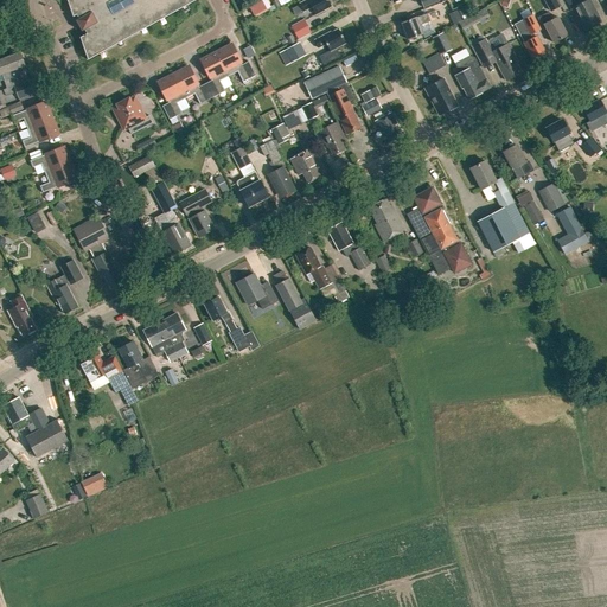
[(66,0),(74,17),(77,16),(78,19),(76,20),(78,26),(82,32),(84,30),(87,34),(80,38),(88,61),(195,1),(193,0),(66,0)]
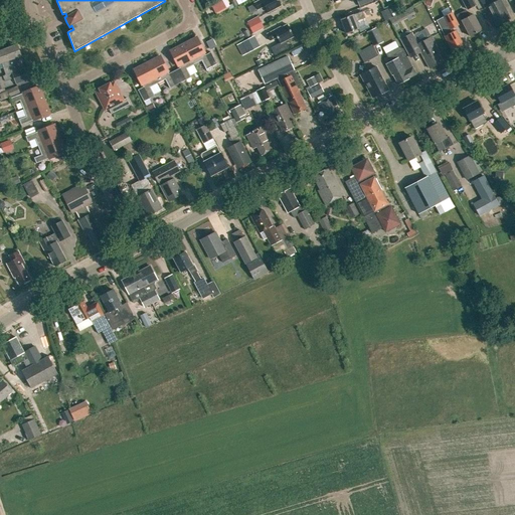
[(264,6),(268,12),(281,5),(278,0),(260,0),(253,3),(258,10),(264,6)]
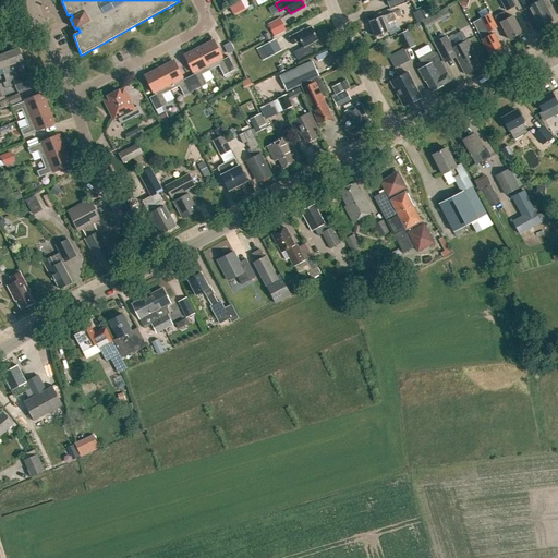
[(528,0),(531,5),(528,7),(537,27),(553,20),(542,0),(528,0)]
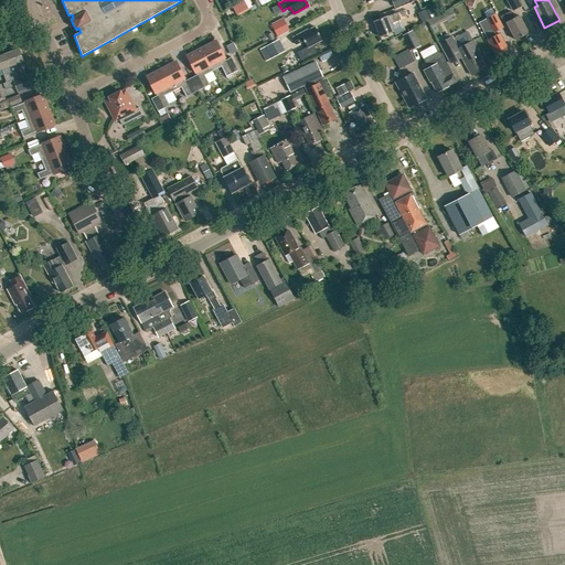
[(388,12),(385,4),(373,10),(375,17),(388,12)]
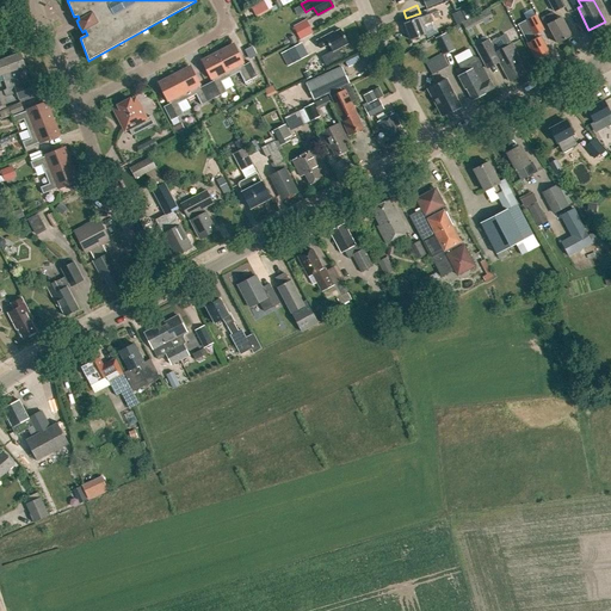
[(460,11),(451,14),(456,24),(463,20),(460,11)]
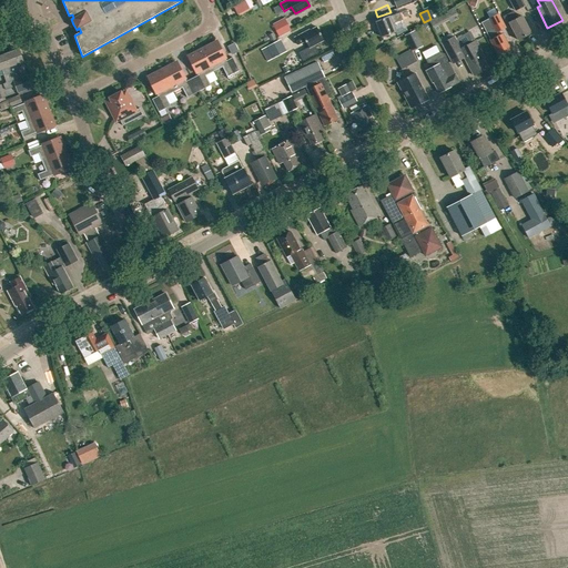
[(509,22),(517,39),(530,33),(523,16),(517,18),(514,10),(503,14),(507,23),(509,22)]
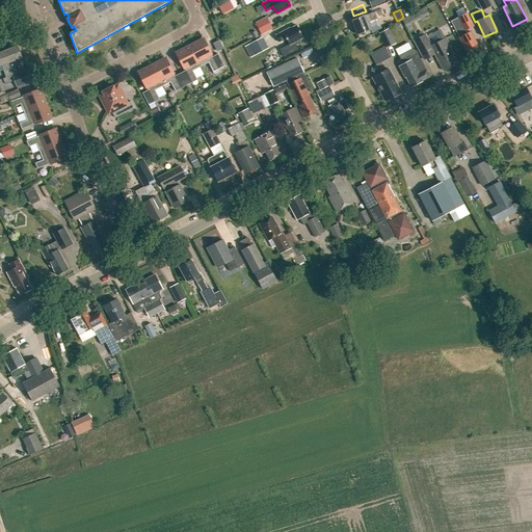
[(374,11),(352,21),(357,35),(370,30),(367,22),(376,18),(374,11)]
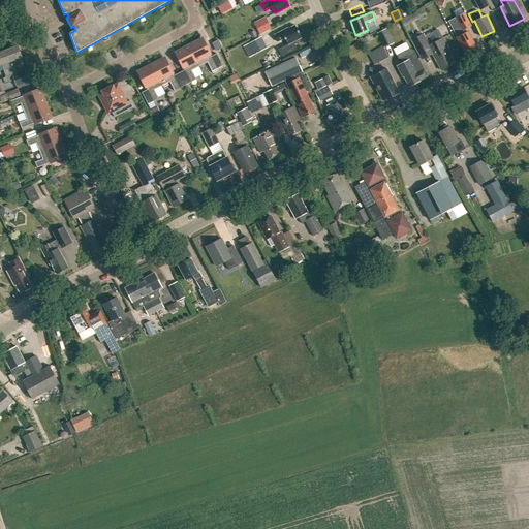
[(456,18),(460,26),(453,30),(457,37),(464,52),(475,47),(468,31),(466,33),(464,29),(470,26),(464,13),(456,18)]
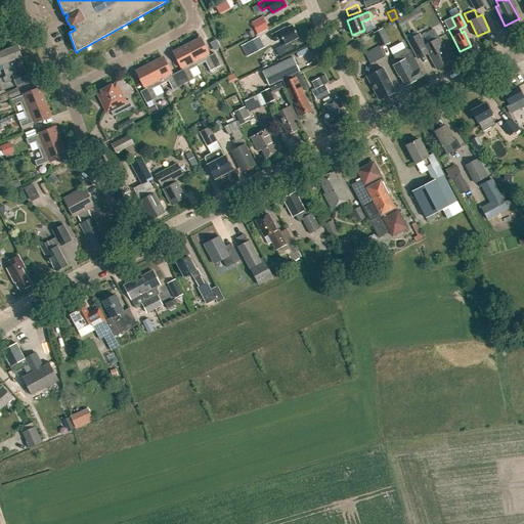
[(262,16),(251,23),(257,34),(267,29),(262,16)]
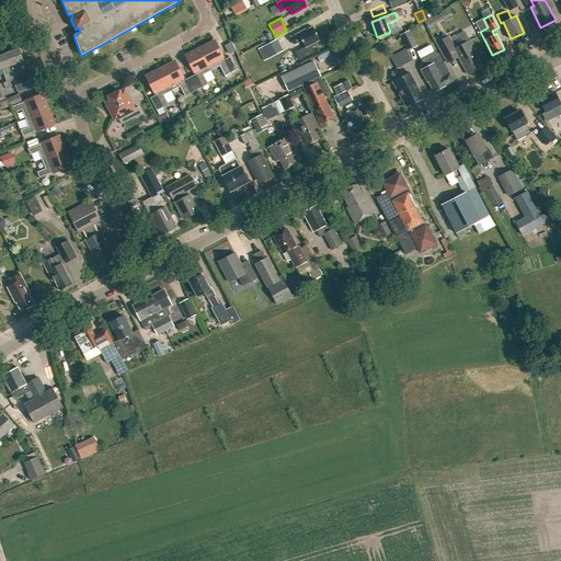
[(312,26),(307,31),(306,30),(290,38),(294,45),(301,41),(305,47),(320,39),(312,26)]
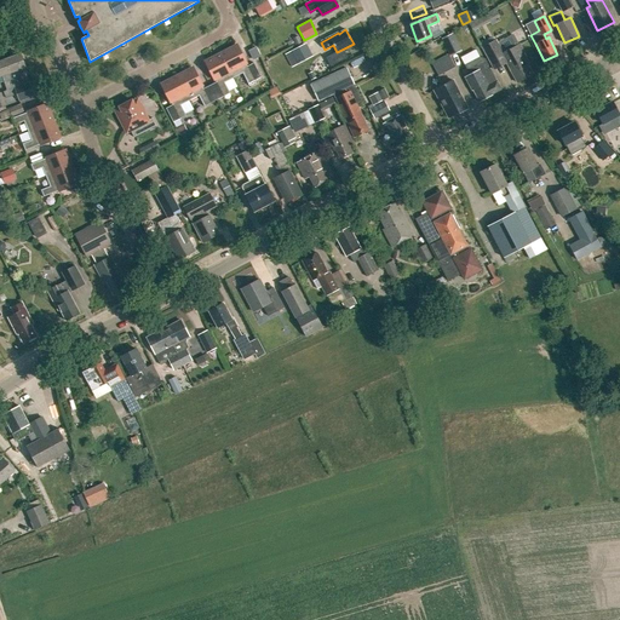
[(461,47),(453,30),(441,36),(449,53),(461,47)]
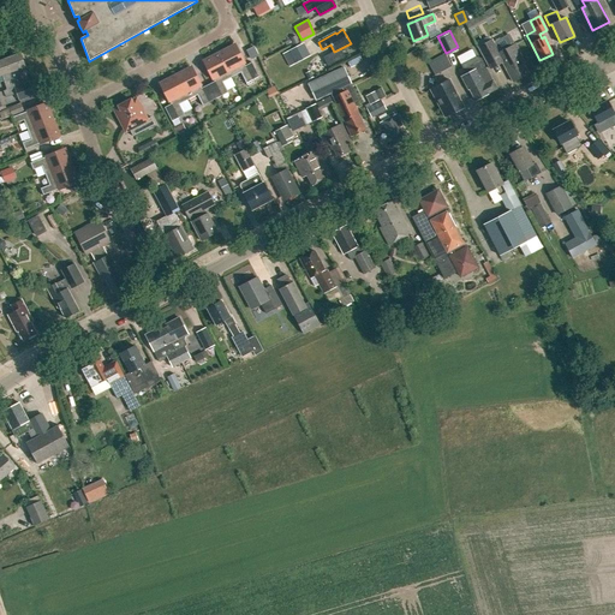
[(497,54),(490,41),(478,47),(488,65),(500,58),(512,82),(529,73),(523,64),(524,64),(519,53),(520,52),(515,45),(497,54)]
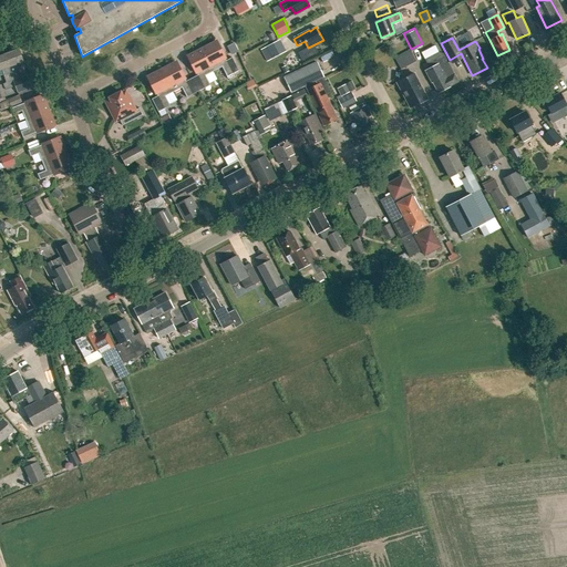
[(260,49),(267,61),(284,52),(277,40),(260,49)]
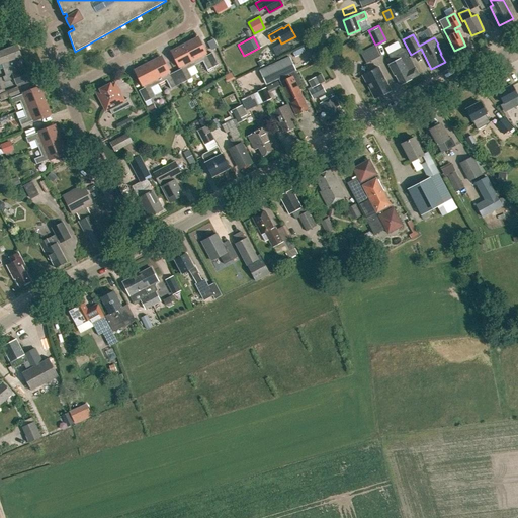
[(185,45),(195,66),(202,62),(207,70),(219,65),(211,53),(206,56),(197,38),(185,45)]
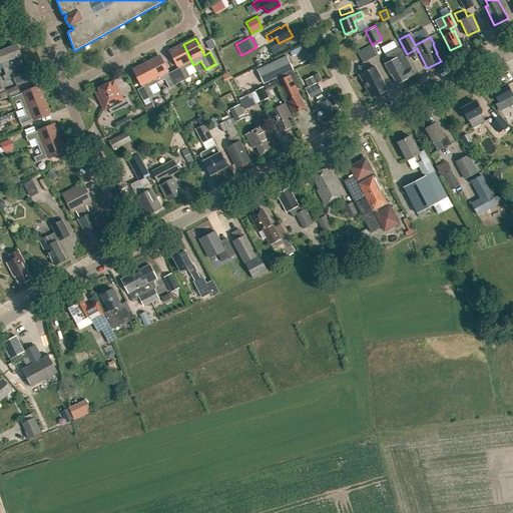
[(170,65),(179,83),(190,77),(185,68),(193,65),(183,44),(170,51),(176,63),(170,65)]
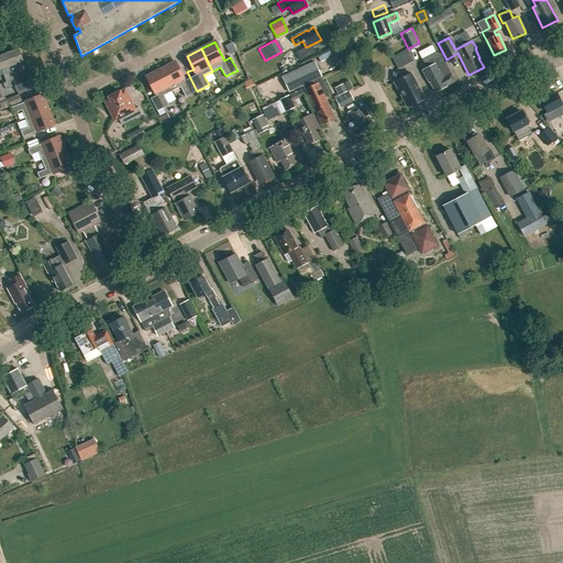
[(9,67),(15,85),(19,91),(31,87),(26,75),(20,77),(18,72),(19,70),(17,64),(23,62),(19,50),(3,54),(9,67)]
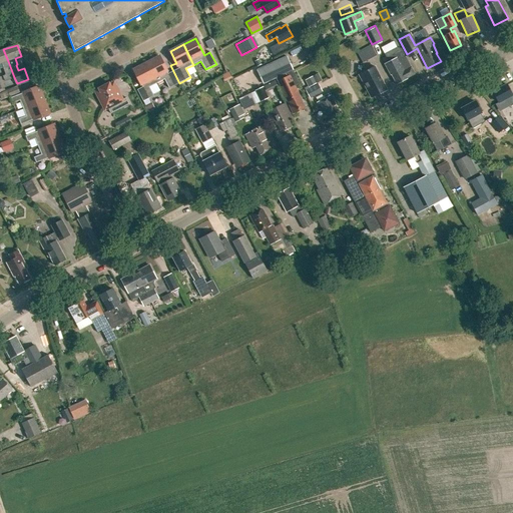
[(392,75),(397,84),(407,78),(415,74),(405,56),(402,58),(401,55),(404,54),(401,48),(397,47),(384,54),(388,61),(384,63),(391,75),(392,75)]
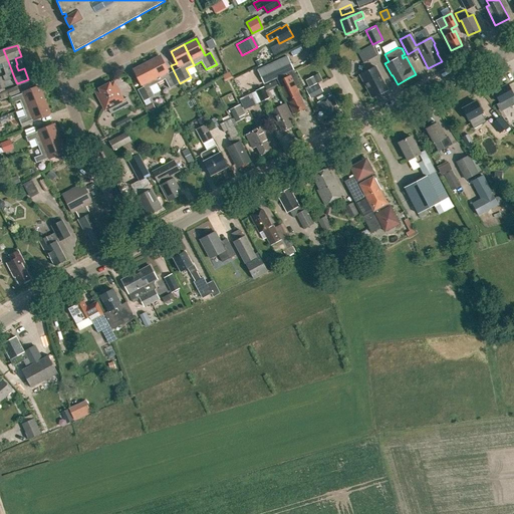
[(3,76),(5,81),(14,78),(16,84),(16,83),(17,83),(14,77),(8,61),(3,49),(0,50),(0,63),(2,63),(6,75),(3,76)]
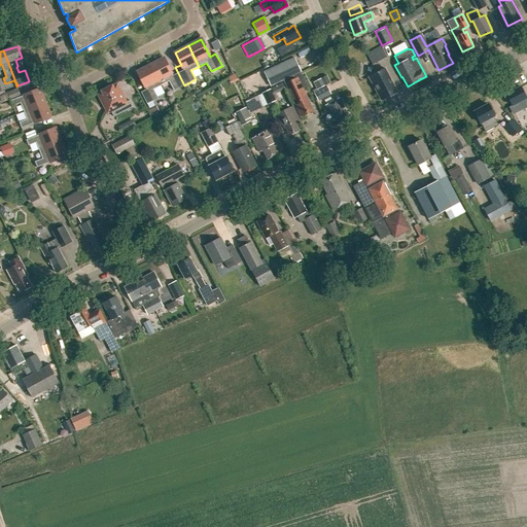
[(316,57),(318,62),(325,59),(322,54),(316,57)]
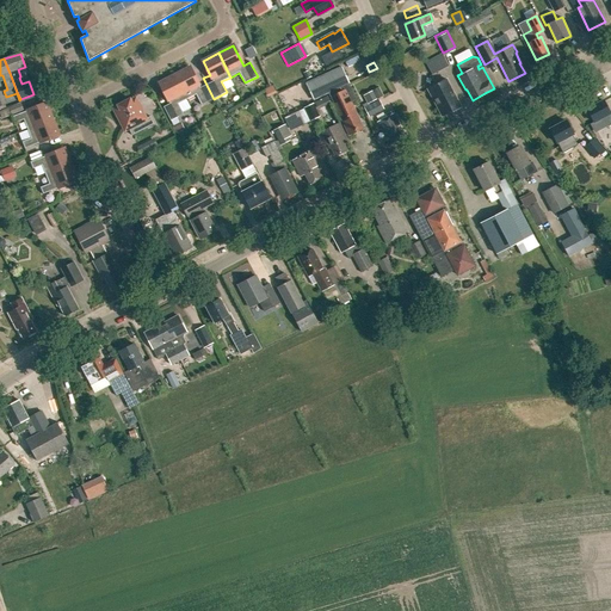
[(174,75),(187,99),(196,96),(201,105),(214,99),(203,78),(197,81),(190,67),(174,75)]
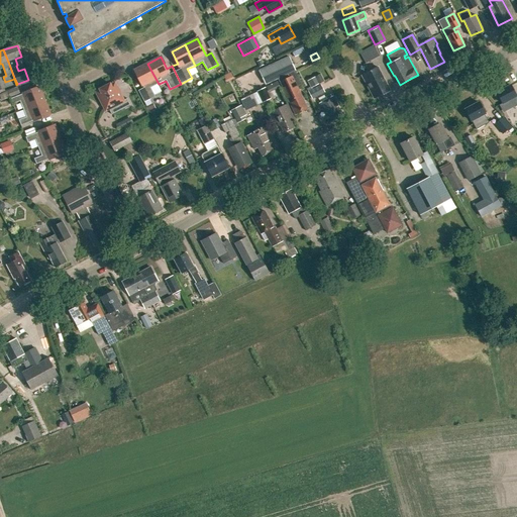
[(279,79),(295,114),(307,109),(296,86),(301,84),(295,71),(289,57),(260,71),(266,85),(279,79)]
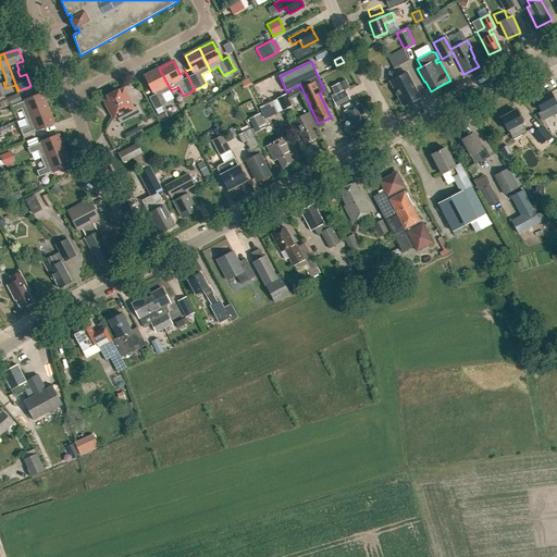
[(149,98),(156,110),(168,104),(162,95),(171,90),(159,69),(145,76),(155,95),(149,98)]
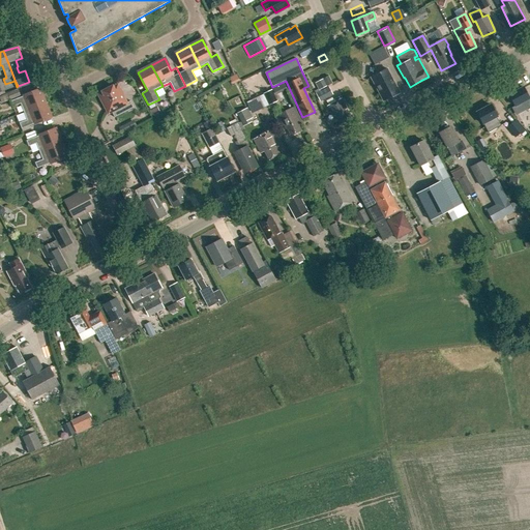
[(386,67),(371,77),(378,91),(379,91),(383,99),(385,98),(387,98),(388,97),(389,95),(399,90),(386,67)]
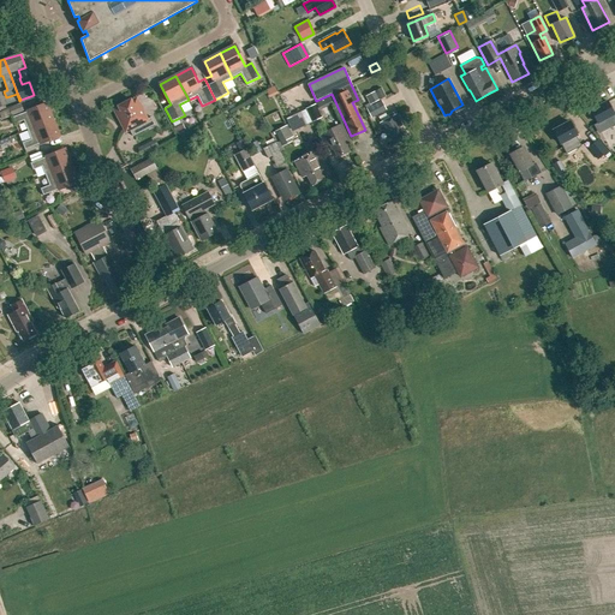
[(364,96),(369,105),(384,96),(380,88),(364,96)]
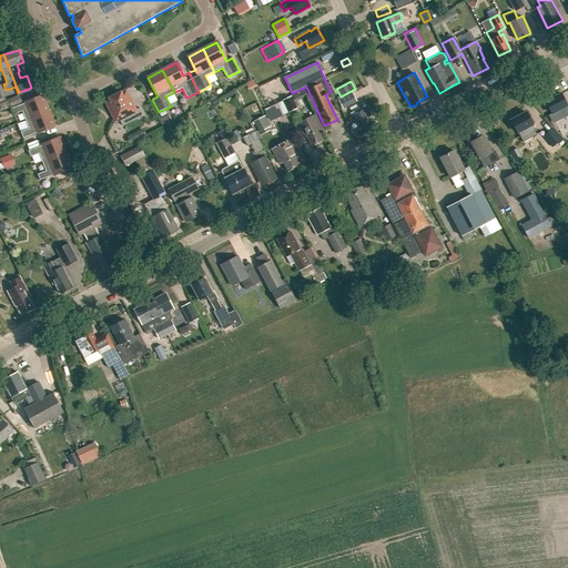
[(222,93),(219,85),(212,89),(215,97),(222,93)]
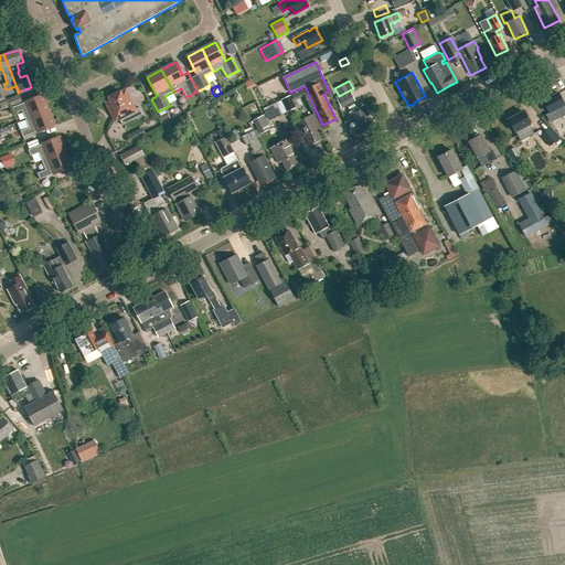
[(118,119),(121,126),(142,115),(139,108),(135,110),(125,92),(120,94),(119,92),(108,97),(110,99),(106,102),(116,120),(118,119)]
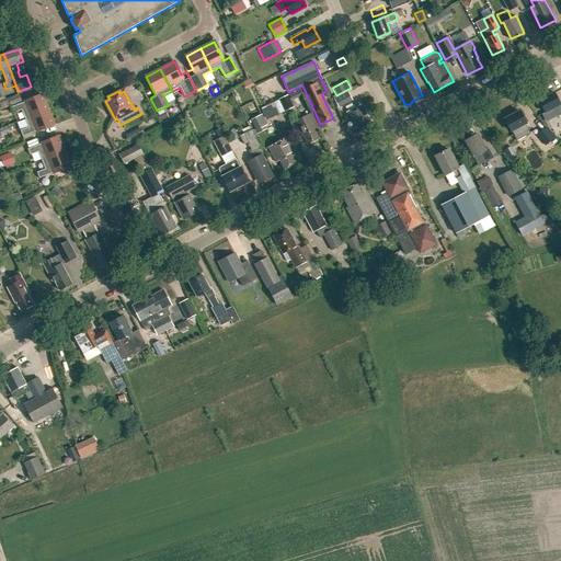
[(334,99),(339,107),(353,99),(348,91),(334,99)]
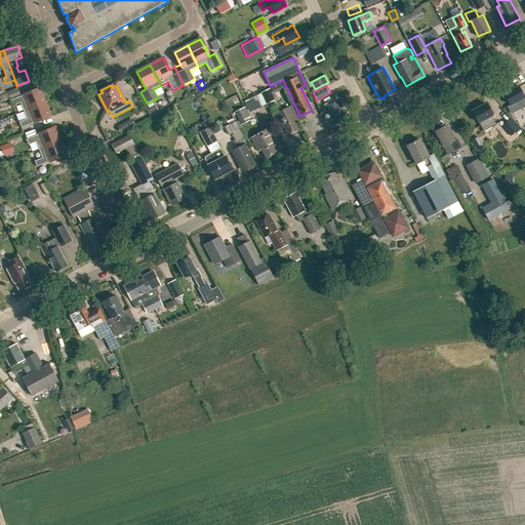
[(518,101),(522,108),(524,106),(524,101),(523,97),(524,97),(518,86),(503,94),(510,105),(518,101)]
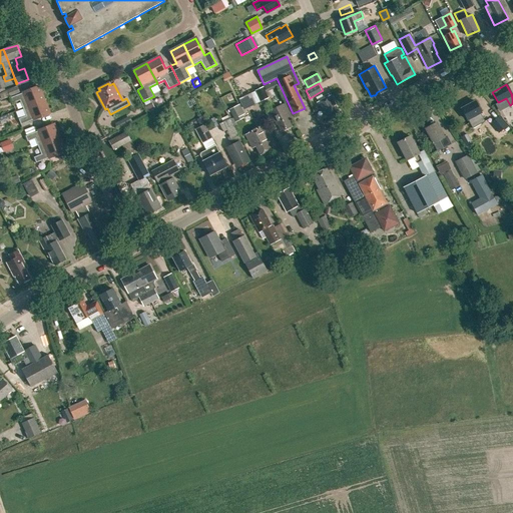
[(23,108),(44,100),(39,86),(10,98),(12,103),(20,100),(23,108)]
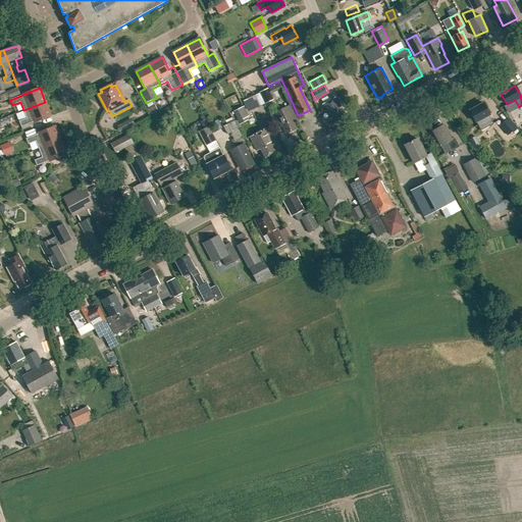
[(267,88),(259,91),(265,103),(272,99),(267,88)]
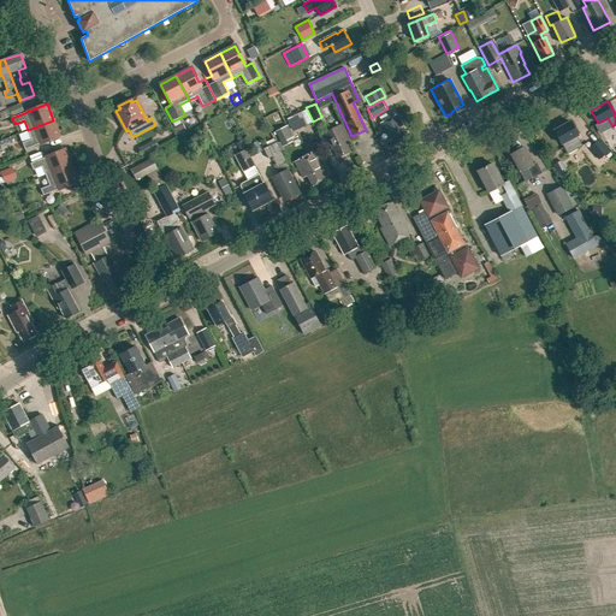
[(298,111),(290,114),(297,129),(304,124),(298,111)]
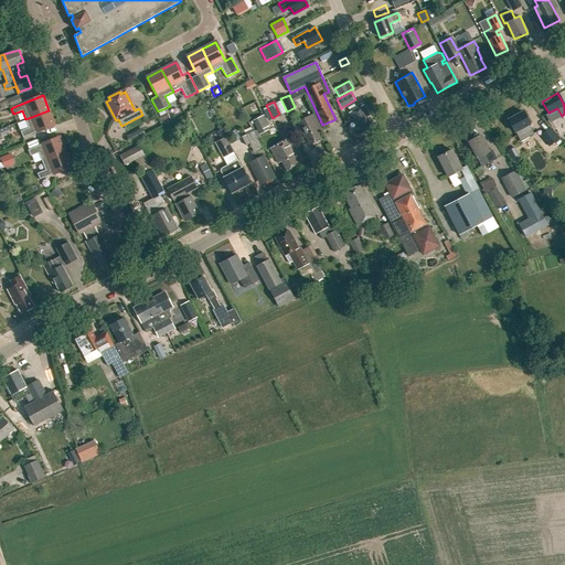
[(349,113),(359,132),(372,126),(366,117),(369,115),(364,105),(349,113)]
